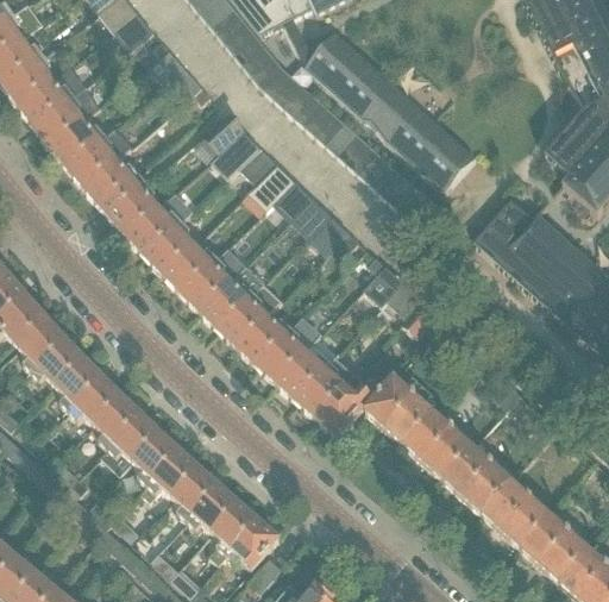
[(87,0),(99,16),(118,0),(87,0)]
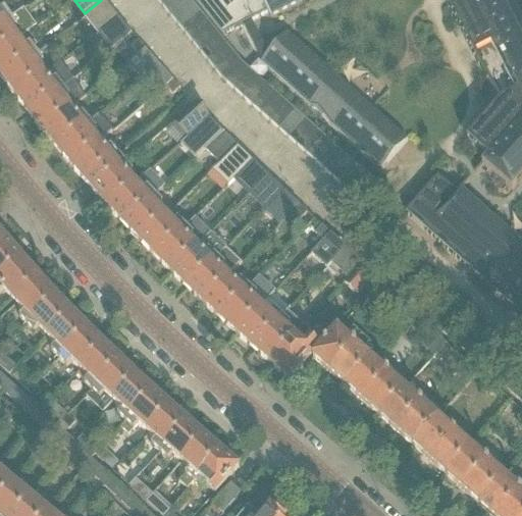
[(101,0),(85,13),(98,30),(111,19),(118,13),(107,0),(101,0)]
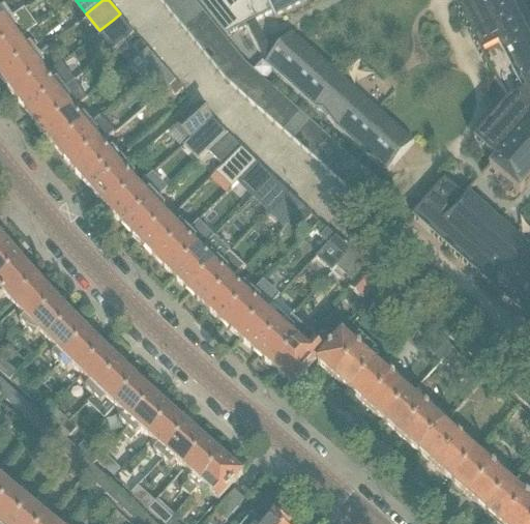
[(166,0),(165,1),(172,10),(184,0),(166,0)]
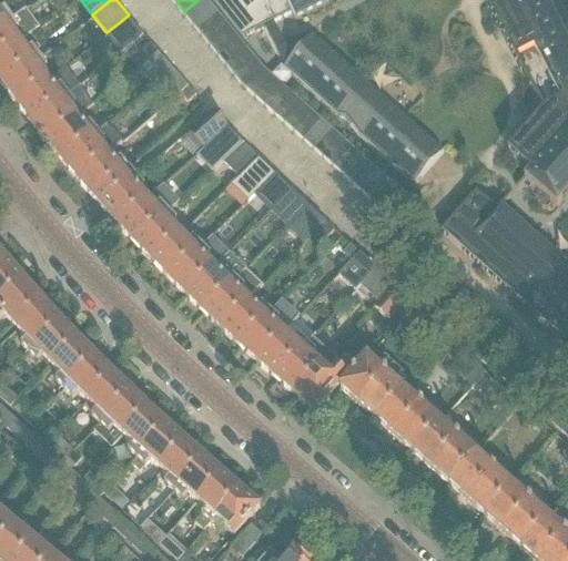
[(198,0),(184,11),(193,21),(214,3),(211,0),(198,0)]
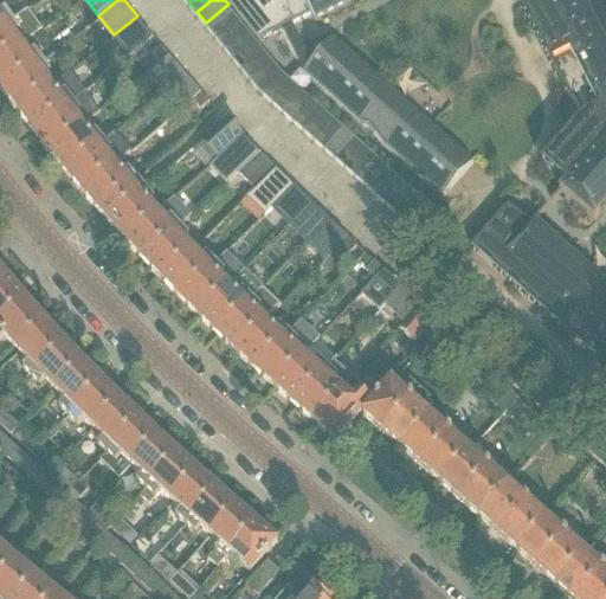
[(230,0),(259,37),(260,36),(259,34),(282,24),(291,19),(310,8),(314,14),(315,13),(314,12),(337,0),(230,0)]
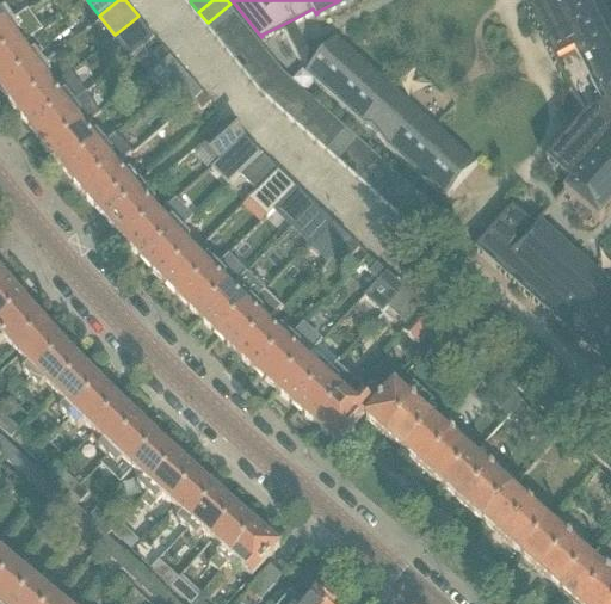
[(610,201),(610,0),(525,0),(585,113),(548,156),(573,178),(566,186),(598,215),(610,201)]
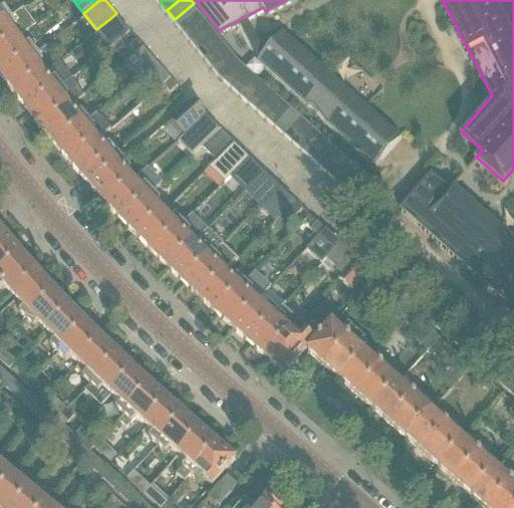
[(194,3),(175,19),(182,28),(201,12),(194,3)]
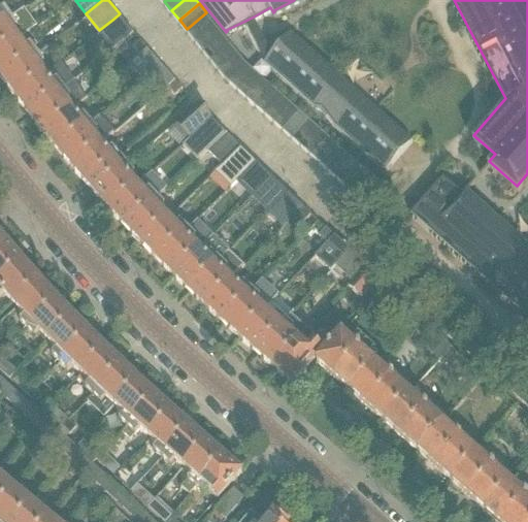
[(11,13),(0,21),(0,47),(19,35),(36,23),(24,4),(11,13)]
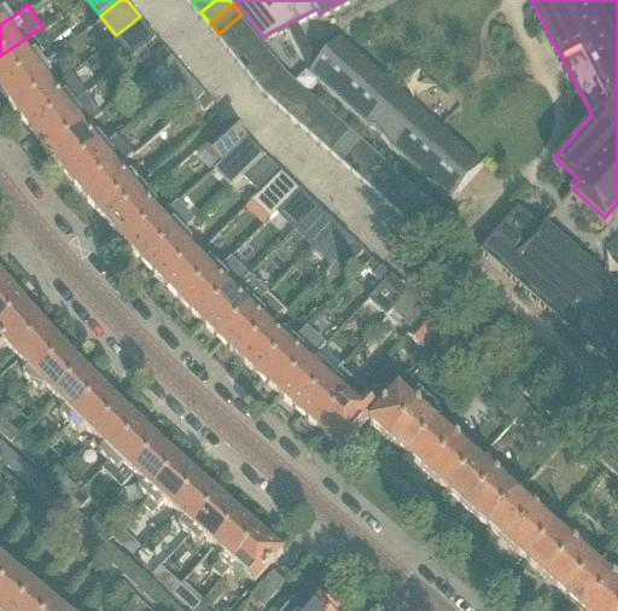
[(0,24),(13,16),(5,5),(0,7),(0,24)]
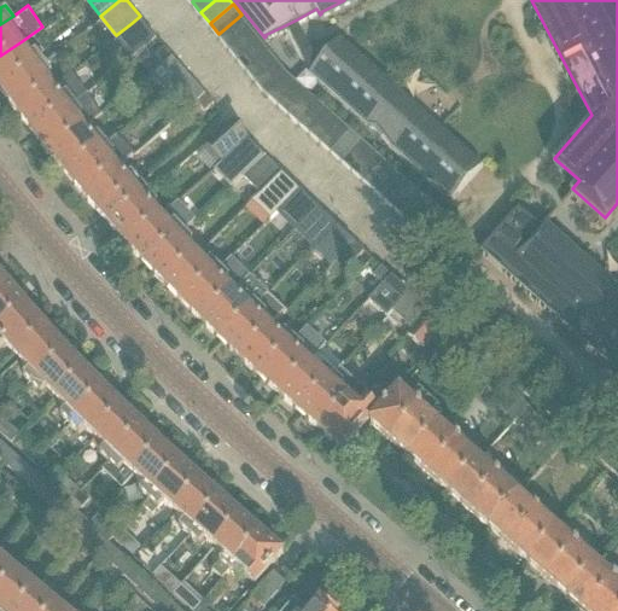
[(242,15),(219,34),(228,45),(251,25),(242,15)]
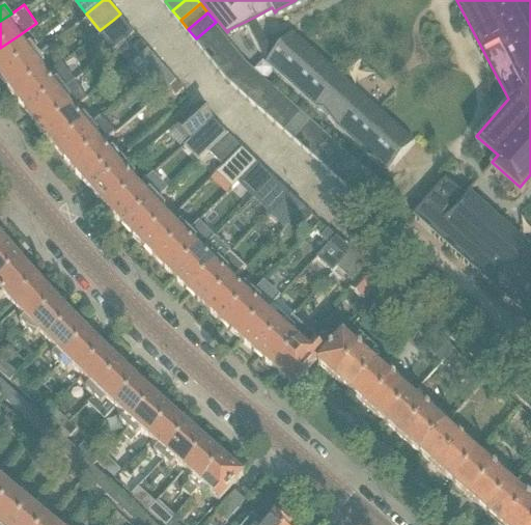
[(120,14),(113,20),(119,28),(127,22),(120,14)]
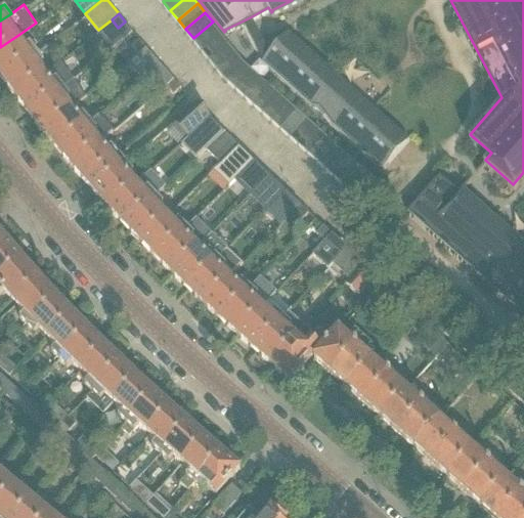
[(252,16),(244,20),(262,56),(262,57),(311,101),(319,104),(333,121),(383,166),(409,136),(289,28),(269,49),(252,16)]
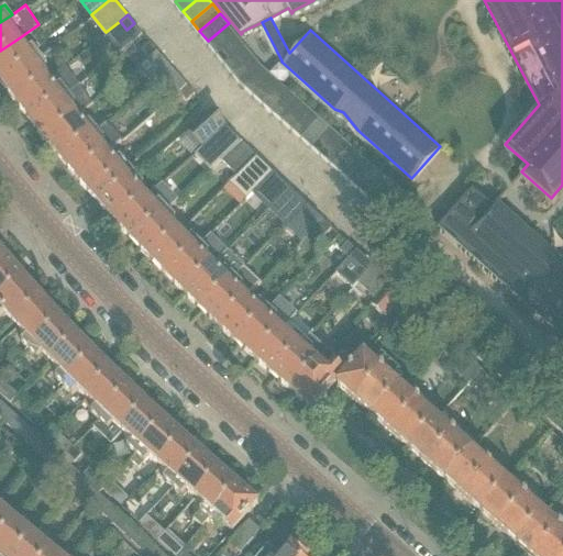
[(229,23),(208,41),(216,51),(236,33),(229,23)]
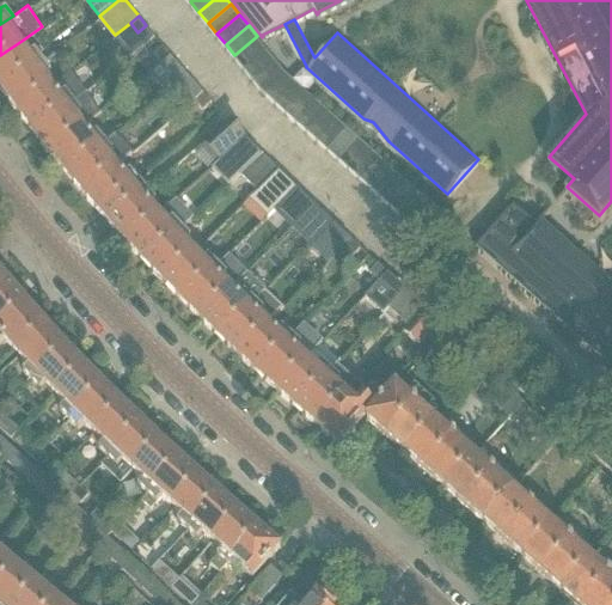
[(257,36),(234,55),(243,66),(267,47),(257,36)]
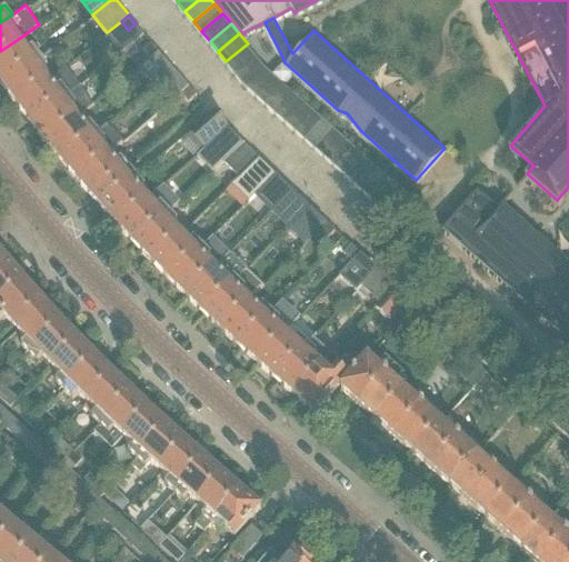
[(0,51),(0,77),(2,81),(40,52),(33,43),(27,47),(20,38),(0,51)]
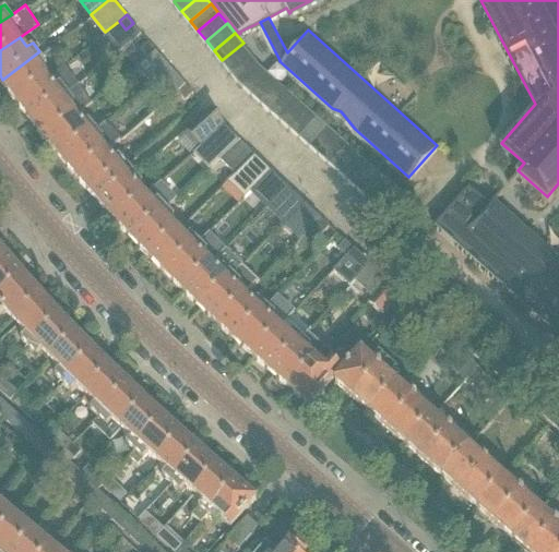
[(141,45),(140,46),(147,55),(149,54),(156,47),(149,39),(141,45)]
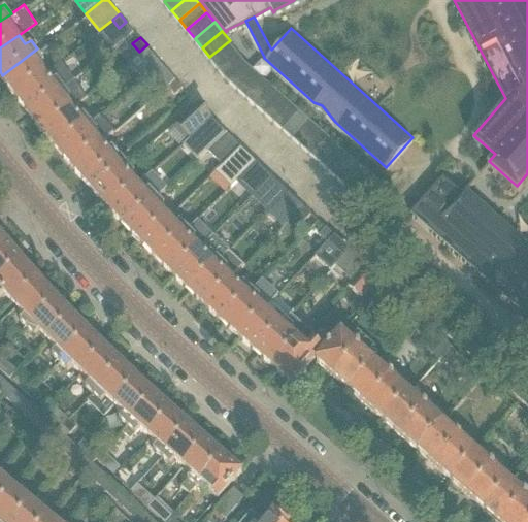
[(230,40),(209,57),(218,66),(237,50),(230,40)]
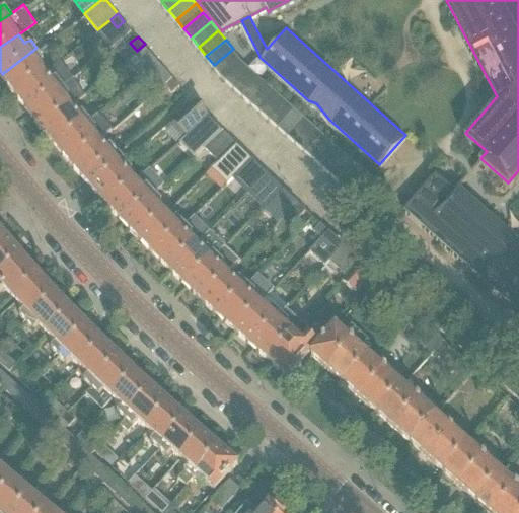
[(129,57),(127,59),(133,67),(151,52),(145,44),(138,50),(137,51),(129,57)]
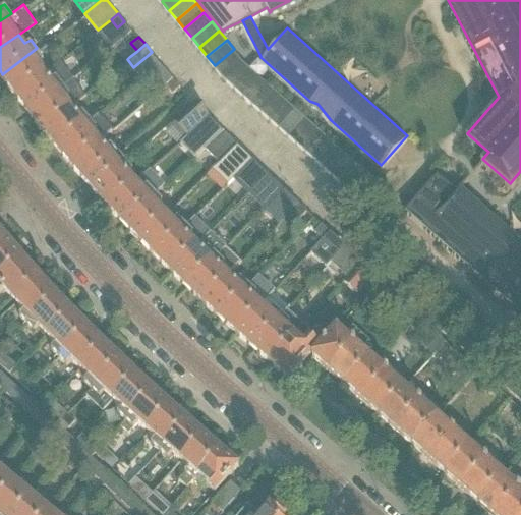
[(2,74),(16,92),(45,69),(38,61),(43,57),(37,48),(2,74)]
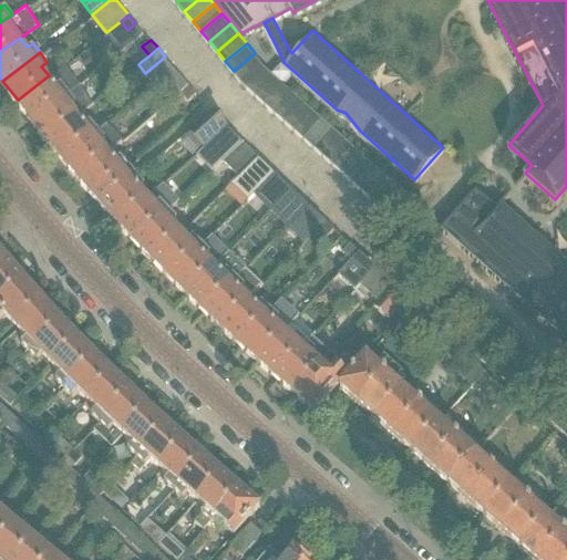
[(255,53),(234,71),(241,81),(263,62),(261,61),(255,53)]
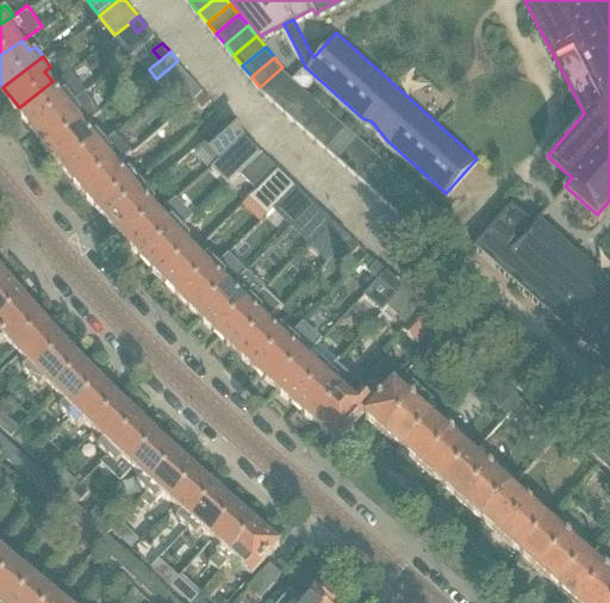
[(282,67),(260,87),(272,98),(292,75),(282,68),(282,67)]
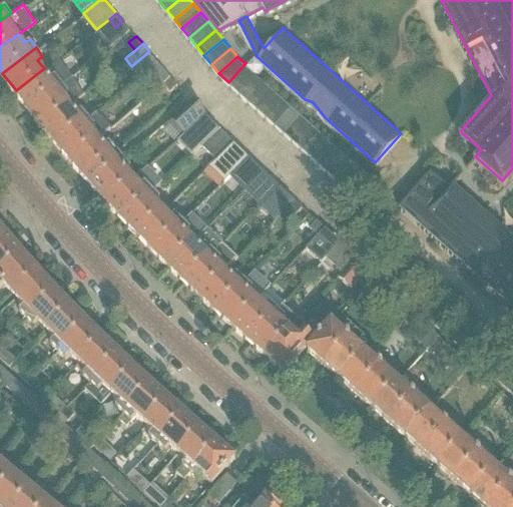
[(44,68),(16,90),(29,107),(61,82),(72,74),(59,57),(44,68)]
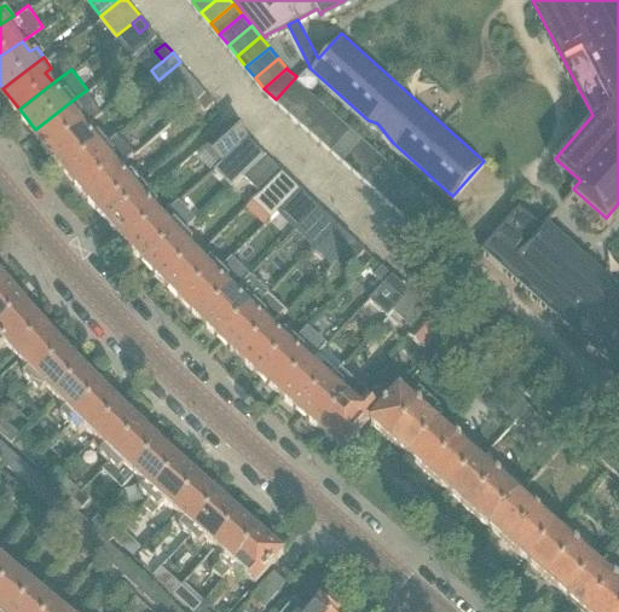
[(296,76),(276,99),(287,108),(306,86),(296,76)]
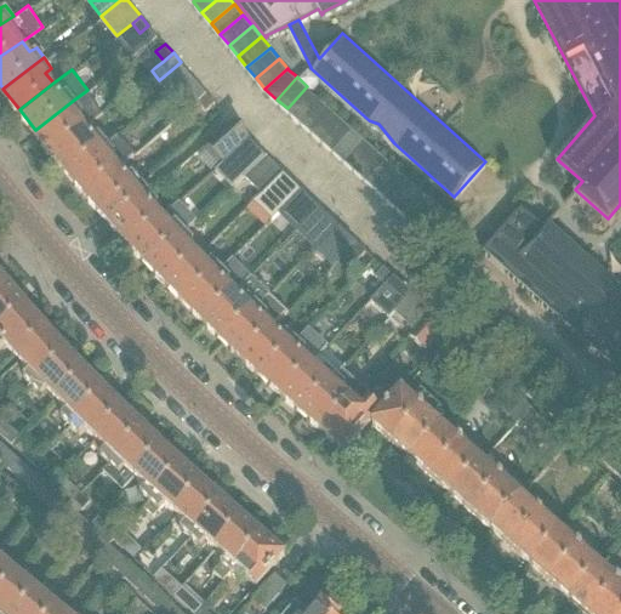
[(198,81),(177,100),(186,108),(192,103),(198,98),(206,90),(198,81)]
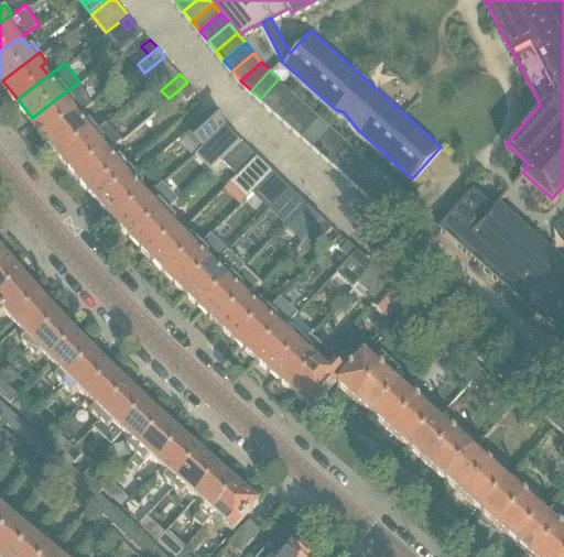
[(279,78),(261,98),(271,107),(289,87),(279,78)]
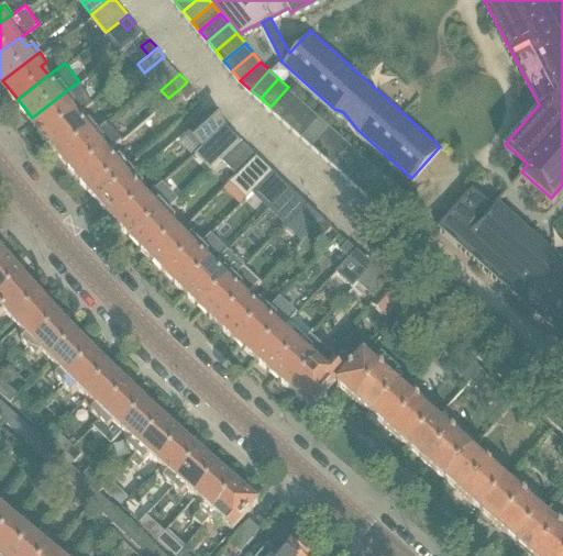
[(187,81),(179,89),(186,97),(195,90),(187,81)]
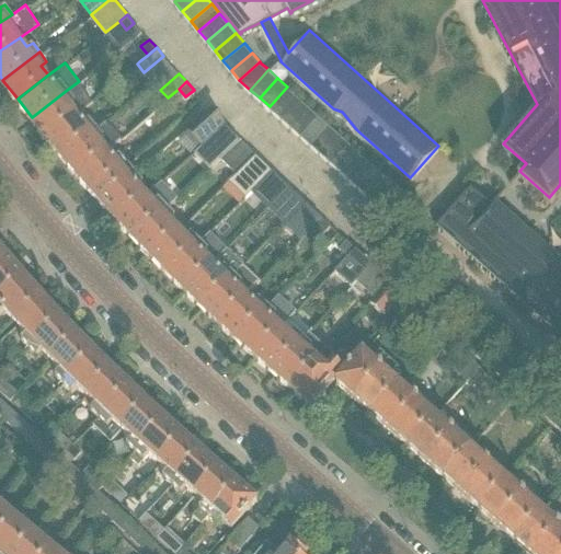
[(67,90),(32,117),(47,137),(77,113),(92,100),(78,82),(67,90)]
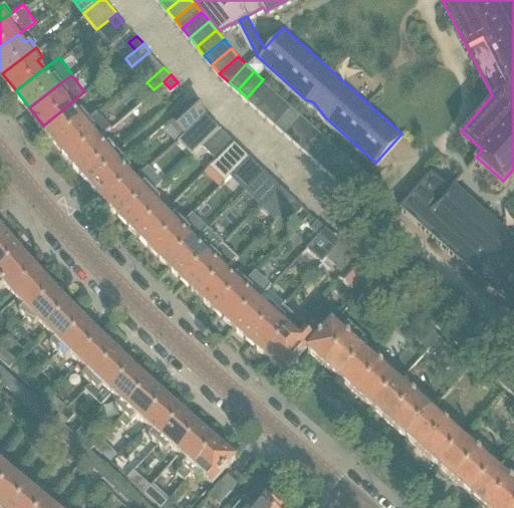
[(263,79),(247,97),(255,105),(272,86),(263,79)]
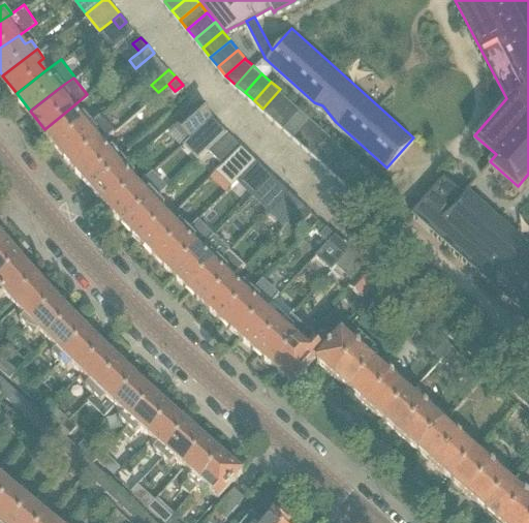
[(280,89),(262,109),(272,117),(289,97),(280,89)]
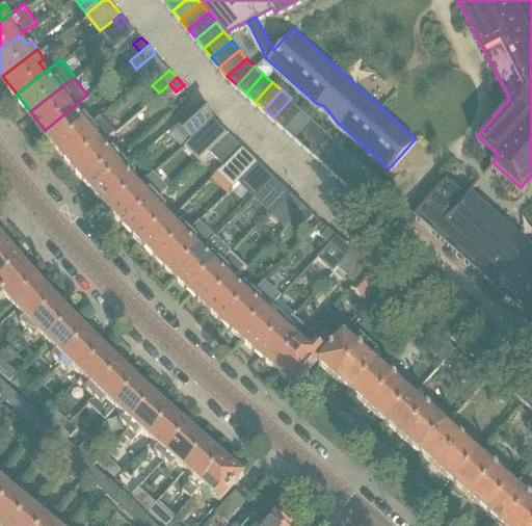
[(291,98),(273,117),(283,126),(299,106),(291,98)]
